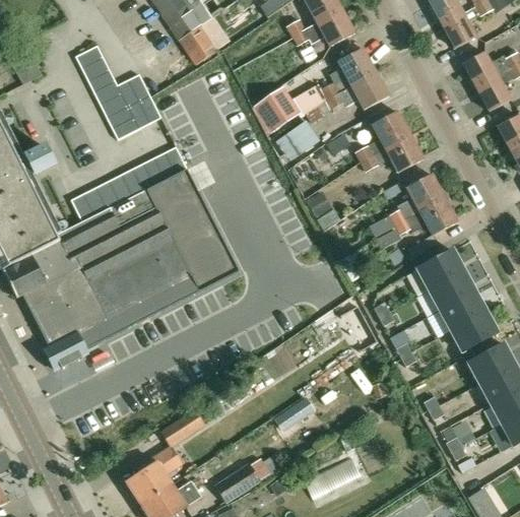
[(189,5),(185,0),(159,0),(153,4),(166,21),(189,5)]
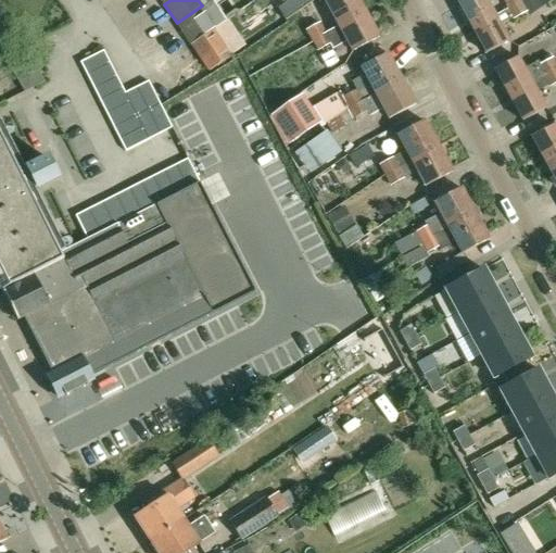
[(285,0),(277,5),(286,17),(310,0),(285,0)]
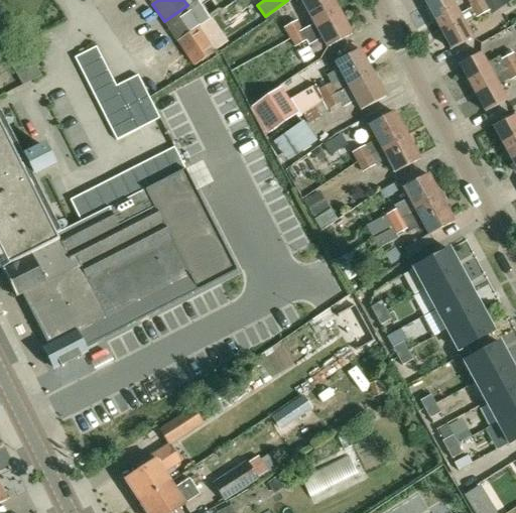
[(300,26),(296,19),(284,25),(289,35),(338,8),(334,0),(301,0),(312,20),(300,26)]
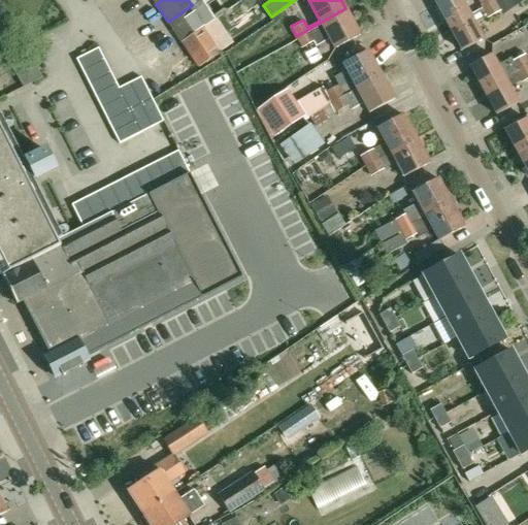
[(448,23),(468,11),(462,0),(435,0),(448,23)]
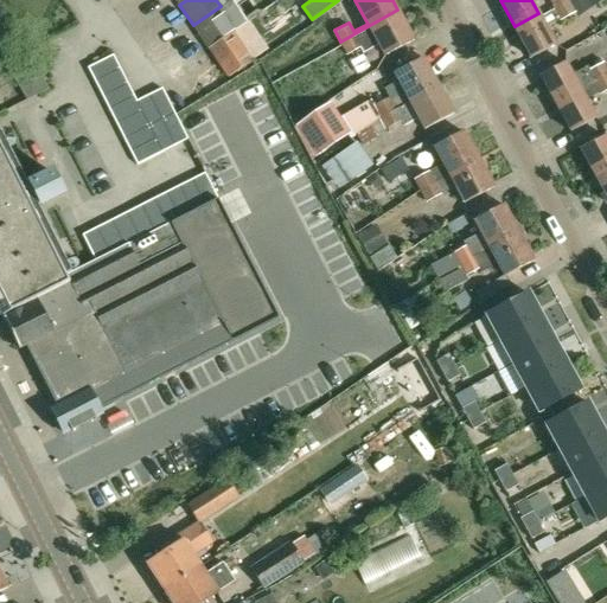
[(553,6),(558,17),(558,18),(573,10),(568,0),(563,0),(553,6)]
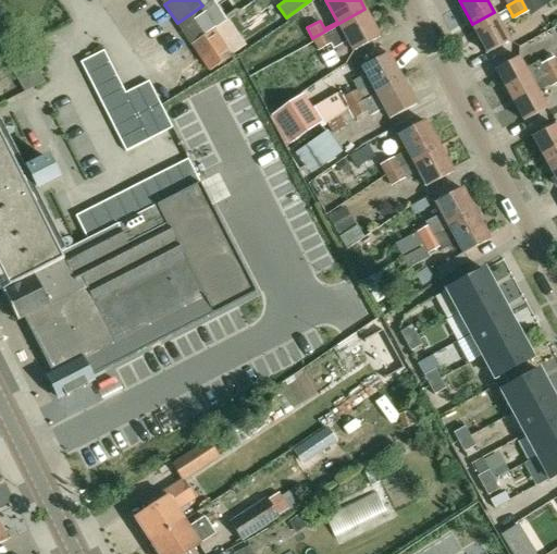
[(527,0),(533,10),(551,0),(527,0)]
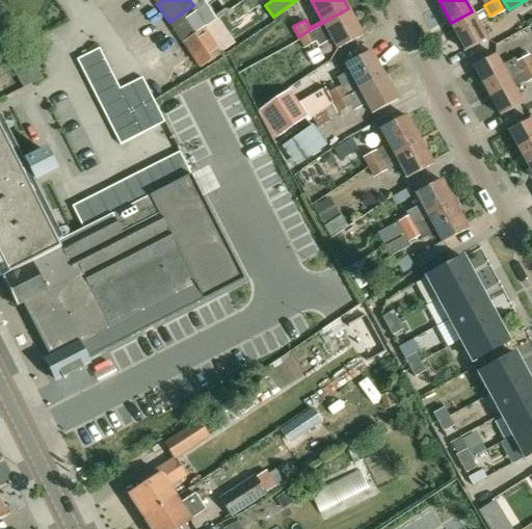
[(223,49),(211,30),(227,21),(225,19),(230,17),(231,18),(240,12),(235,4),(217,16),(206,23),(182,40),(200,65),(223,49)]
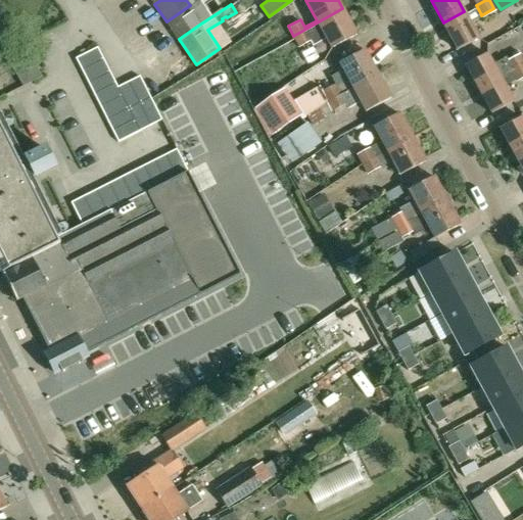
[(190,5),(167,21),(179,39),(202,22),(190,5)]
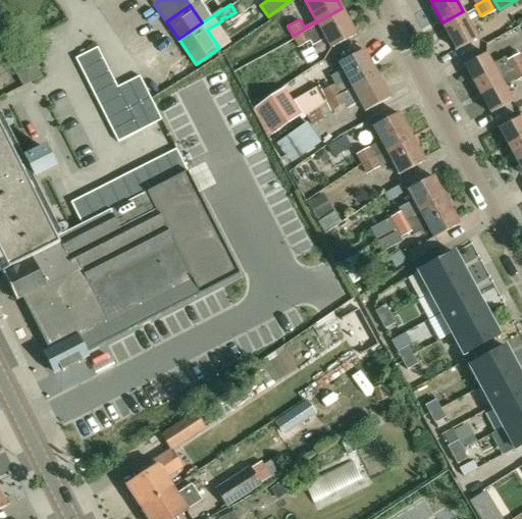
[(342,8),(293,36),(299,45),(309,40),(311,44),(325,37),(330,46),(355,33),(342,8)]
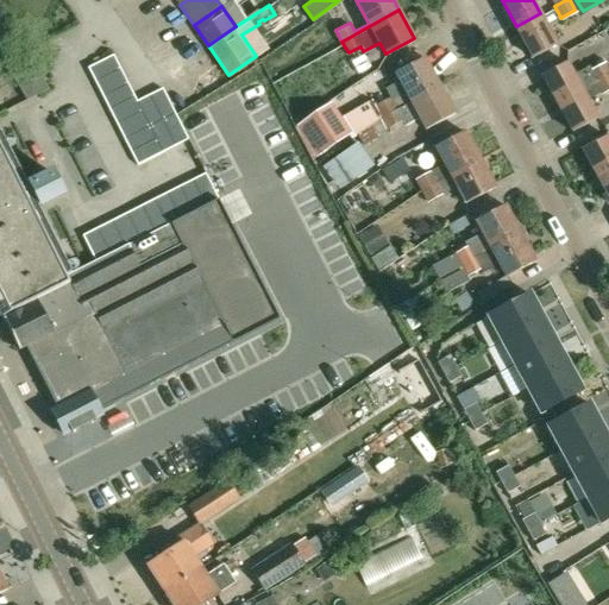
[(540,13),(516,26),(531,55),(556,42),(540,13)]
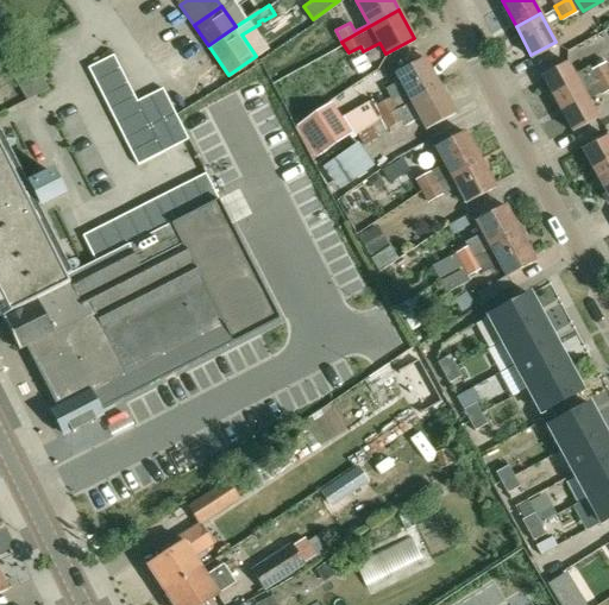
[(22,50),(2,61),(24,98),(46,84),(39,74),(36,75),(22,50)]
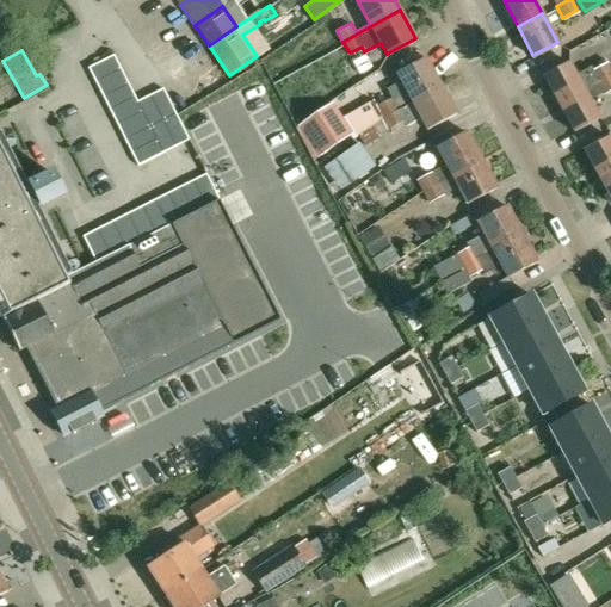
[(87,66),(103,95),(128,82),(113,53),(87,66)]
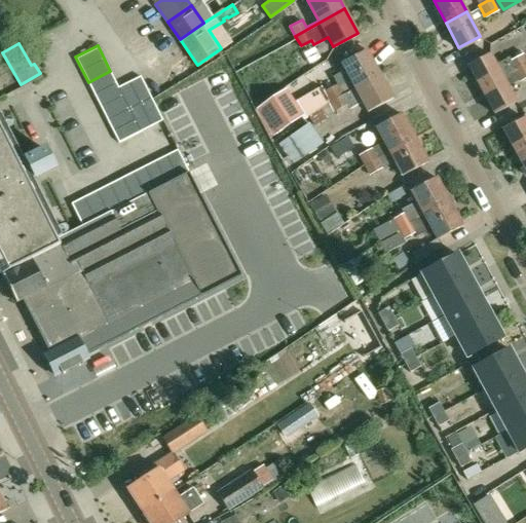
[(325,89),(330,99),(379,72),(366,47),(341,61),(351,79),(338,86),(336,83),(325,89)]
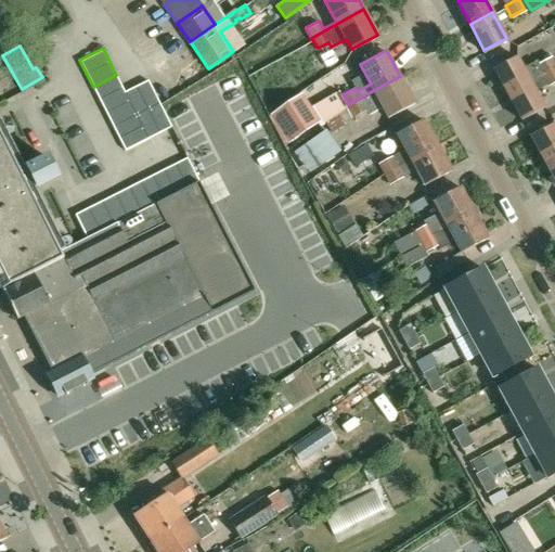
[(523,65),(516,54),(493,66),(506,91),(554,64),(554,62),(551,54),(538,61),(537,58),(523,65)]
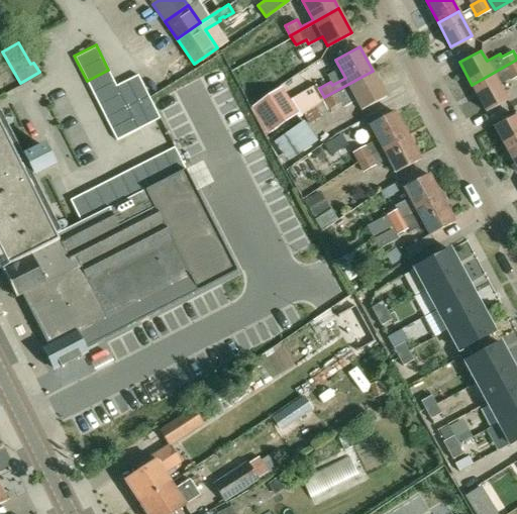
[(516,74),(516,60),(472,85),(486,109),(506,98),(498,83),(510,76),(511,78),(516,74)]
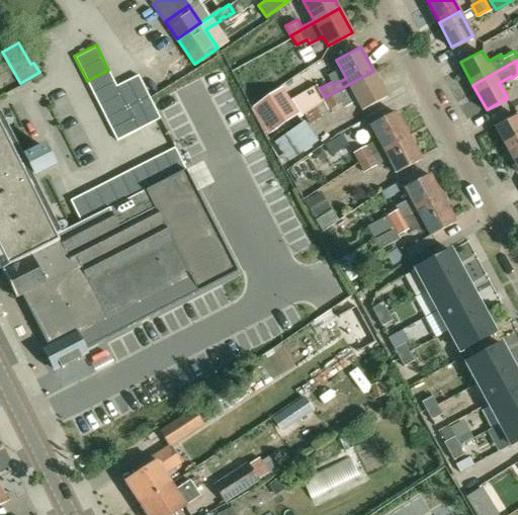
[(87,81),(92,92),(114,81),(108,70),(87,81)]
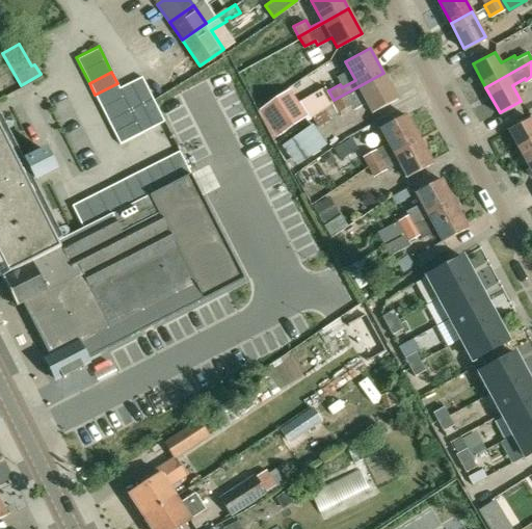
[(397,98),(383,73),(334,100),(339,110),(350,103),(353,108),(366,101),(372,111),(397,98)]
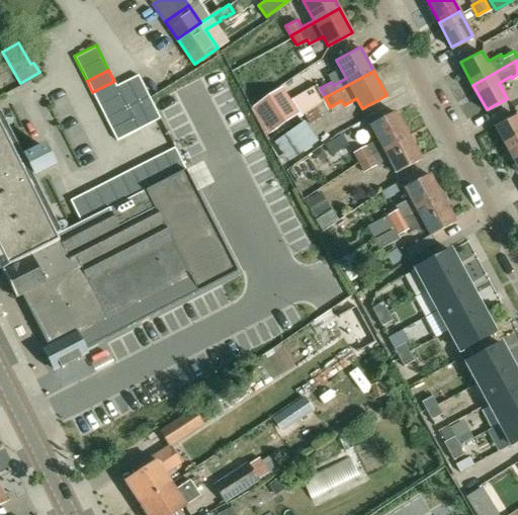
[(126,79),(138,100),(149,95),(138,74),(126,79)]
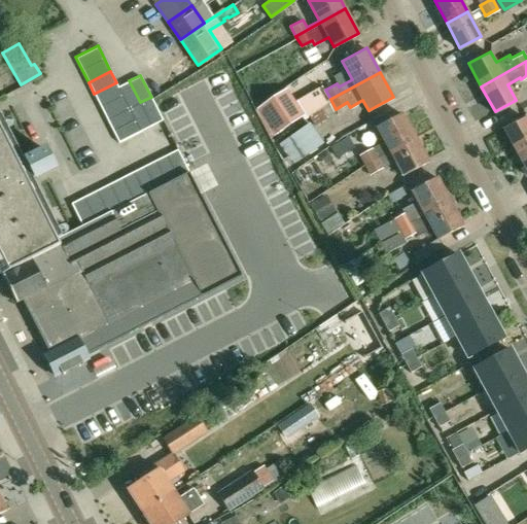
[(117,85),(129,108),(140,102),(129,80),(117,85)]
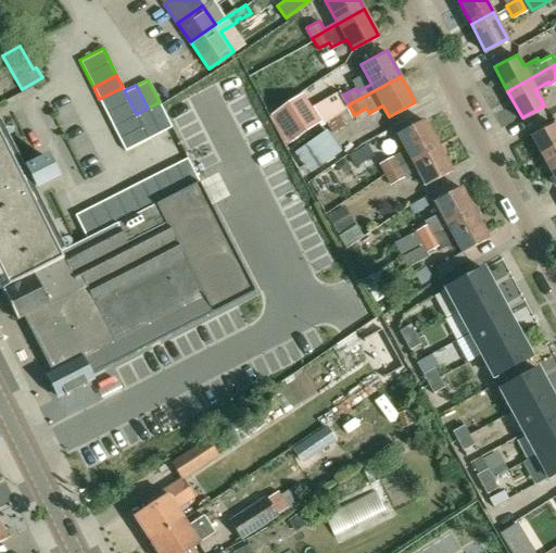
[(99,99),(113,126),(137,114),(136,114),(124,90),(123,87),(99,99)]
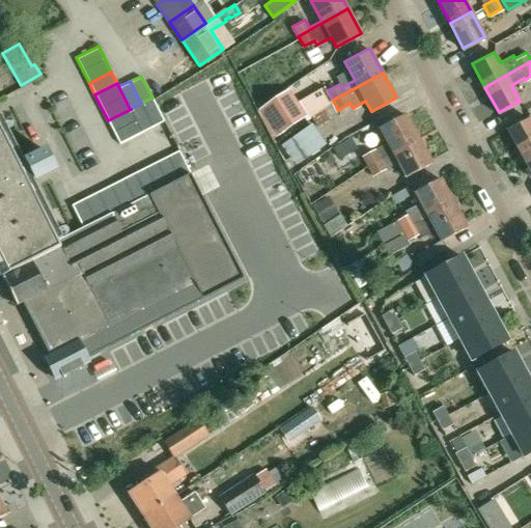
[(288,85),(257,106),(275,133),(306,112),(297,99),(288,85)]
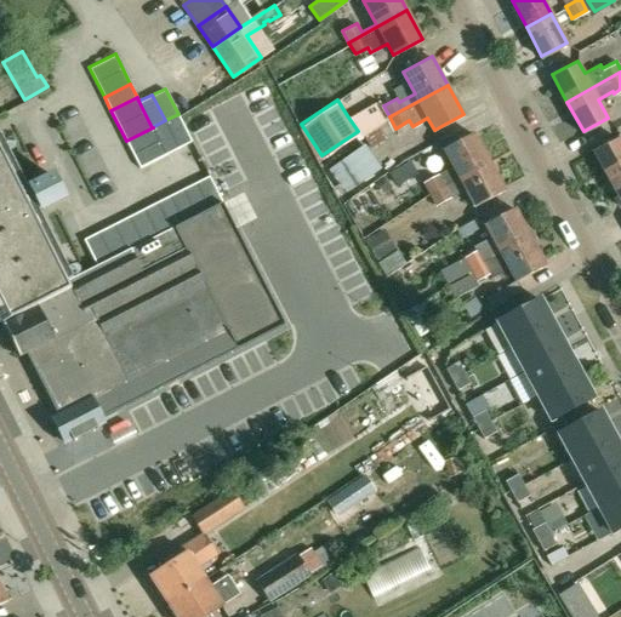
[(178,114),(165,120),(178,147),(192,140),(178,114)]
